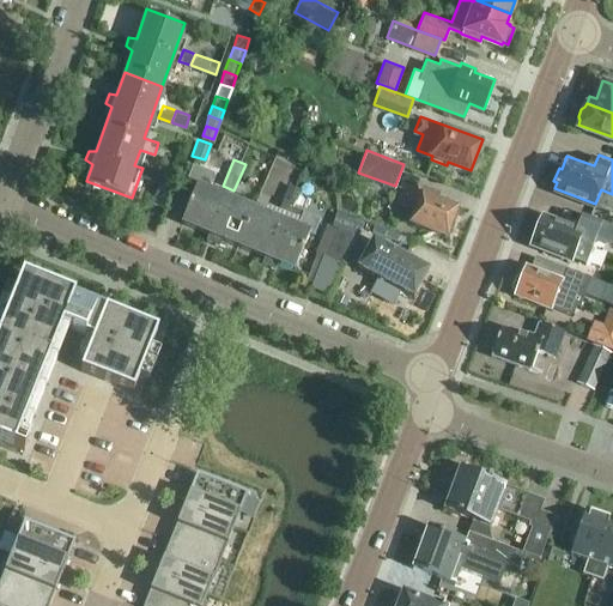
[(145,163),(143,168),(140,174),(153,179),(157,167),(145,163)]
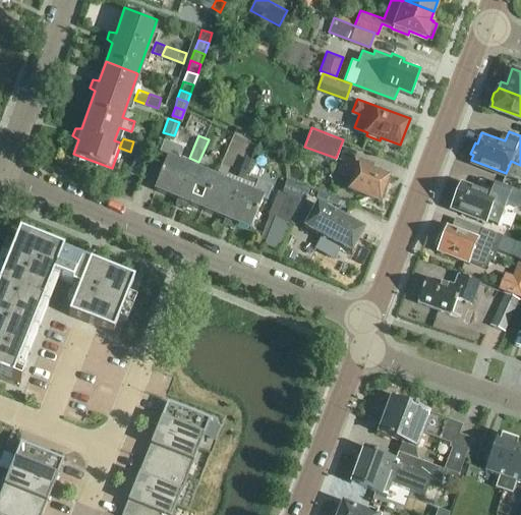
[(250,169),(241,165),(236,177),(228,173),(226,178),(176,158),(181,145),(165,138),(159,152),(167,156),(155,186),(178,195),(176,202),(185,206),(188,199),(226,216),(223,221),(233,225),(235,220),(250,226),(263,194),(267,196),(272,183),(248,173),(250,169)]
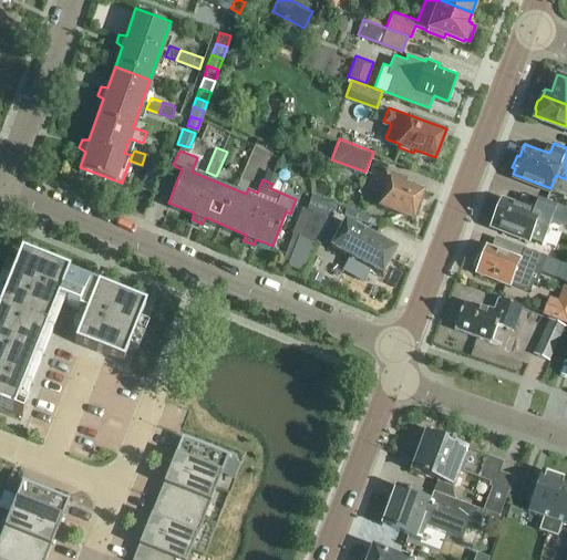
[(156,158),(145,154),(142,165),(153,169),(156,158)]
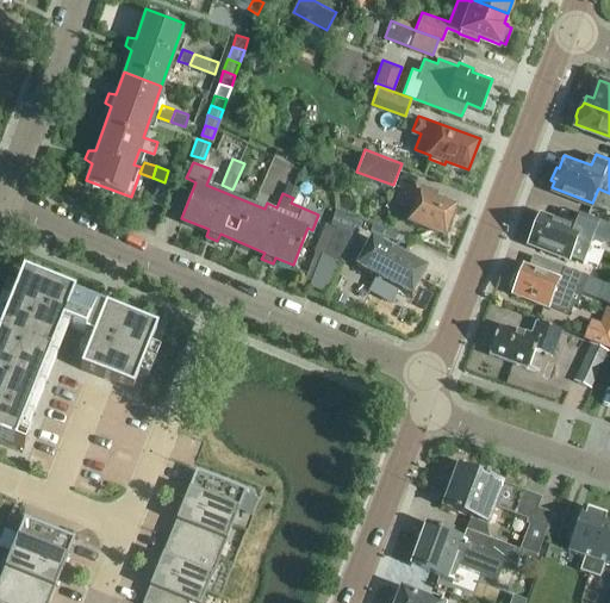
[(287,180),(282,193),(293,198),(298,185),(287,180)]
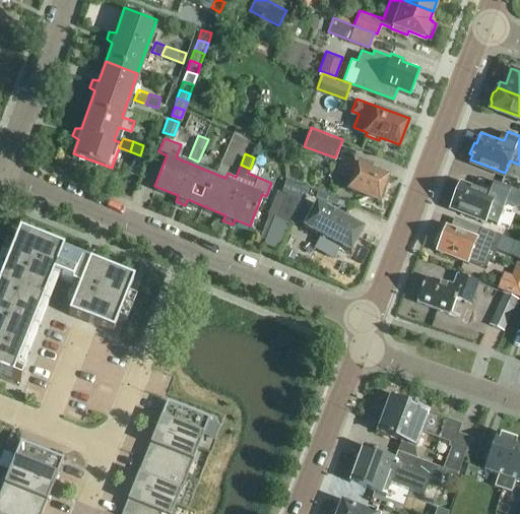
[(348,187),(378,198),(388,174),(370,167),(372,163),(359,158),(358,162),(343,156),(339,169),(352,174),(348,187)]
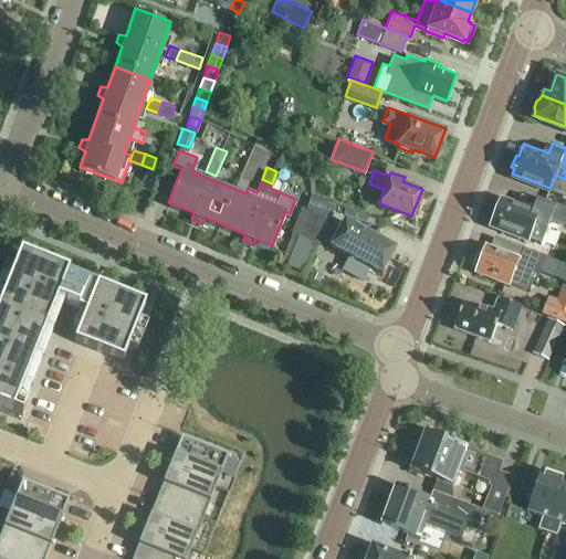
[(522,244),(522,245),(545,254),(549,243),(528,235),(533,223),(545,228),(549,218),(559,221),(565,206),(540,194),(535,206),(523,201),(522,204),(500,196),(490,222),(527,236),(525,245),(522,244)]
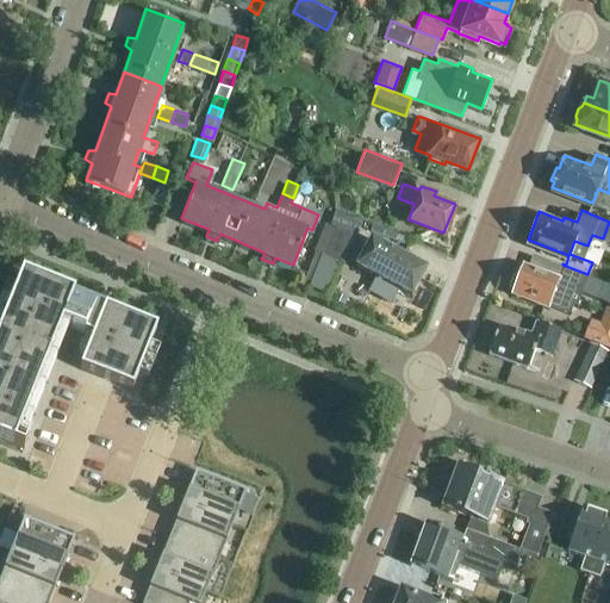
[(340,224),(356,231),(361,219),(344,211),(340,224)]
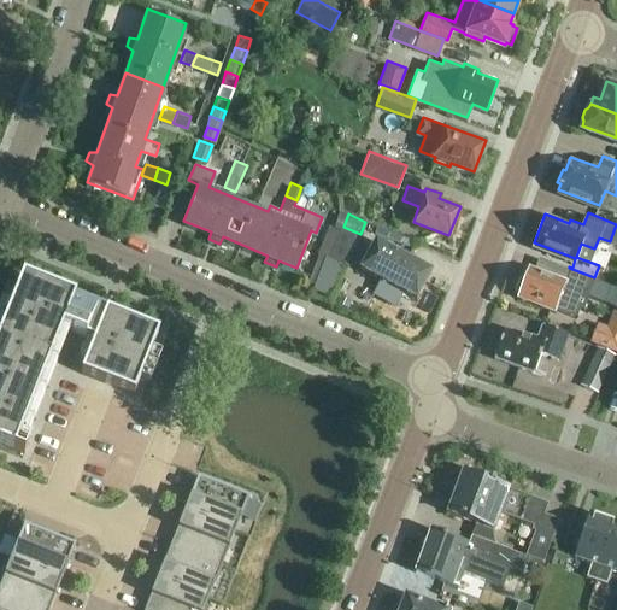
[(328,257),(344,263),(356,233),(340,227),(328,257)]
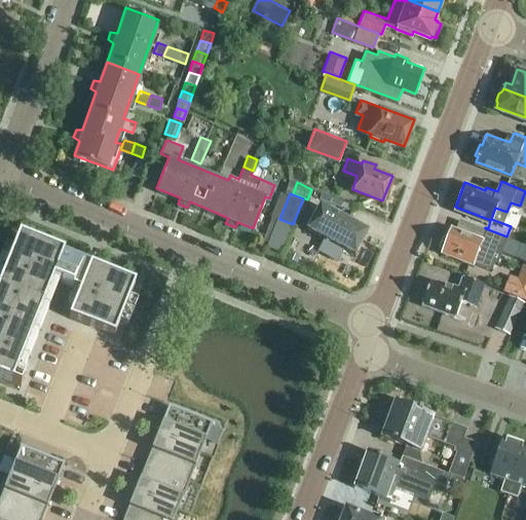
[(307,226),(354,252),(368,228),(320,201),(307,226)]
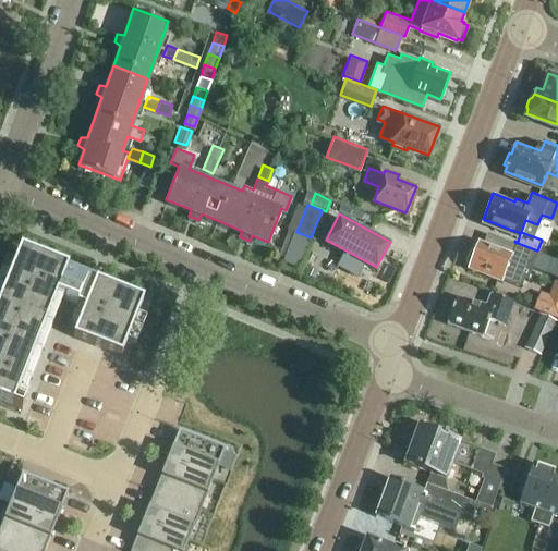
[(537,250),(514,242),(510,253),(477,241),(474,249),(472,248),(468,259),(470,260),(469,264),(489,271),(488,273),(497,277),(498,274),(502,276),(505,268),(528,277),(537,250)]
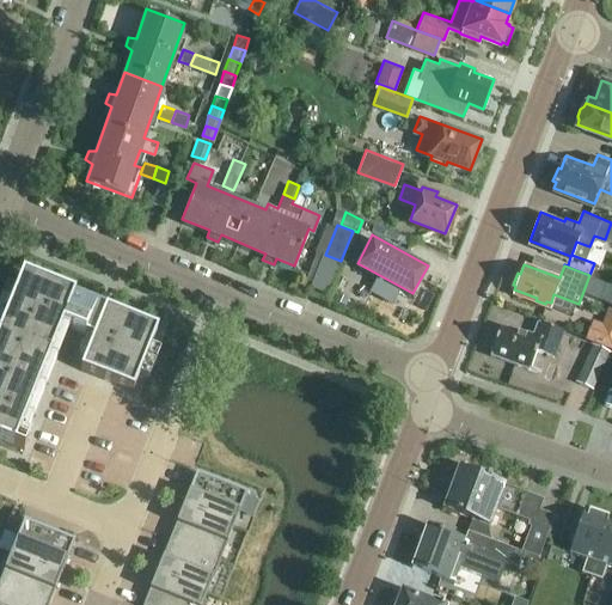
[(22,273),(0,325),(0,438),(23,448),(26,438),(18,434),(62,323),(92,335),(80,368),(132,389),(157,327),(22,273)]
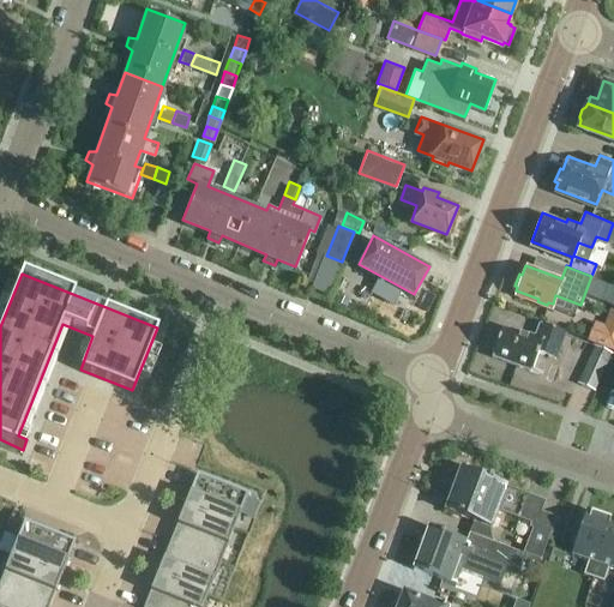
[(600,299),(613,302),(613,284),(606,282),(600,299)]
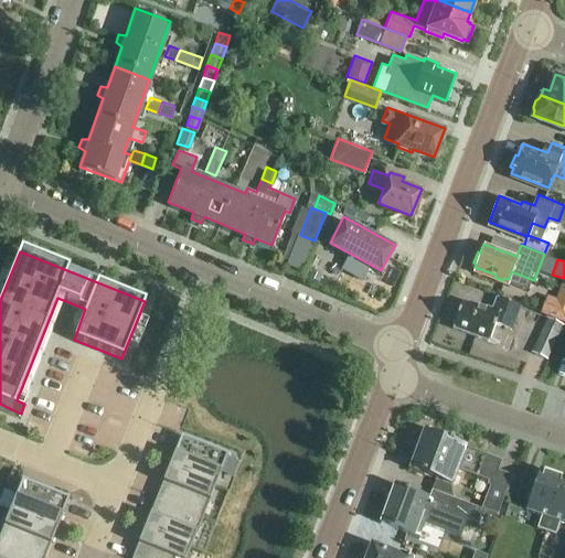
[(318,279),(321,271),(311,267),(308,275),(318,279)]
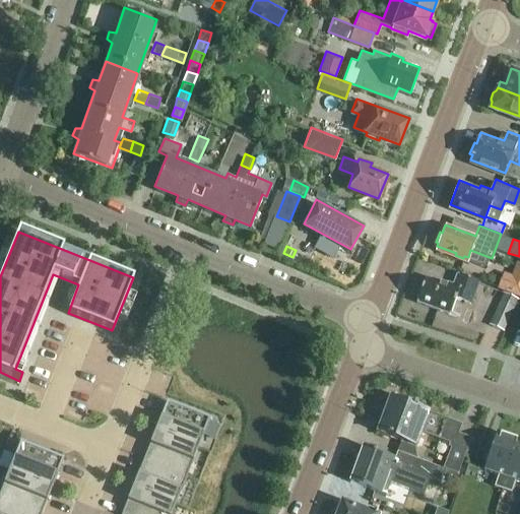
[(519,294),(519,275),(503,269),(497,285),(519,294)]
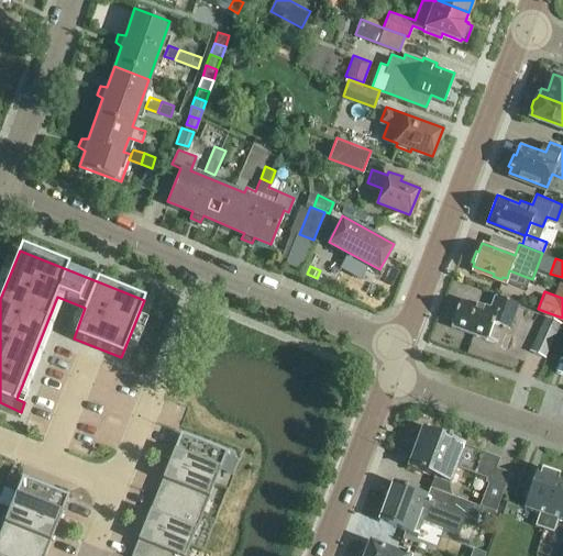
[(451,323),(487,336),(494,319),(509,325),(518,301),(495,292),(490,306),(483,302),(482,304),(461,297),(456,308),(453,310),(451,317),(452,319),(451,323)]
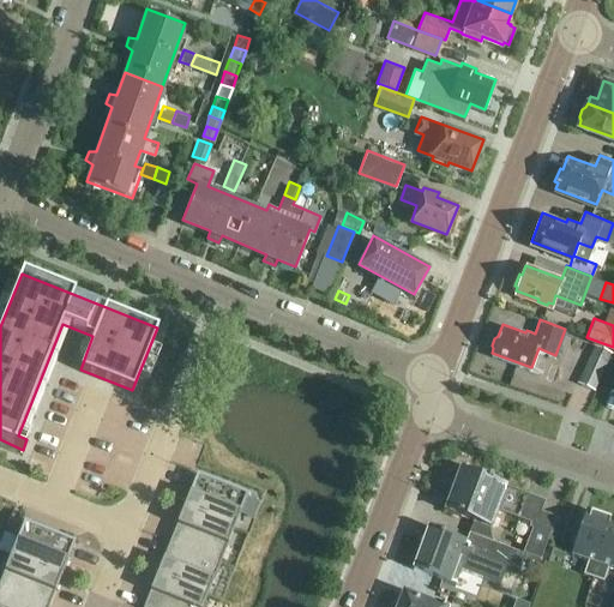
[(578,379),(594,386),(611,349),(595,342),(578,379)]
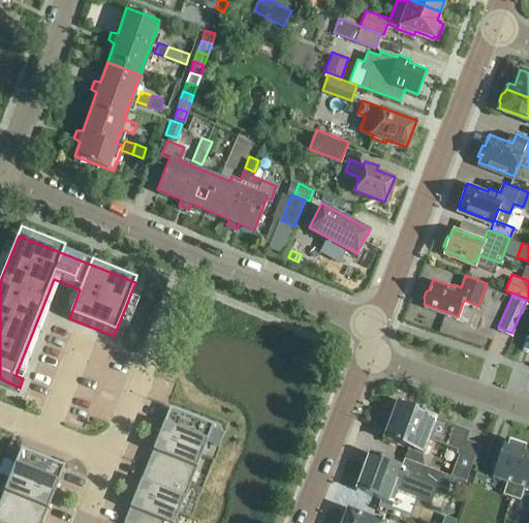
[(465,437),(468,428),(435,417),(436,414),(424,410),(424,409),(421,407),(419,410),(397,401),(383,436),(406,444),(406,445),(408,447),(404,456),(418,462),(428,436),(458,447),(456,451),(459,452),(450,474),(462,479),(463,478),(465,479),(478,442),(465,437)]
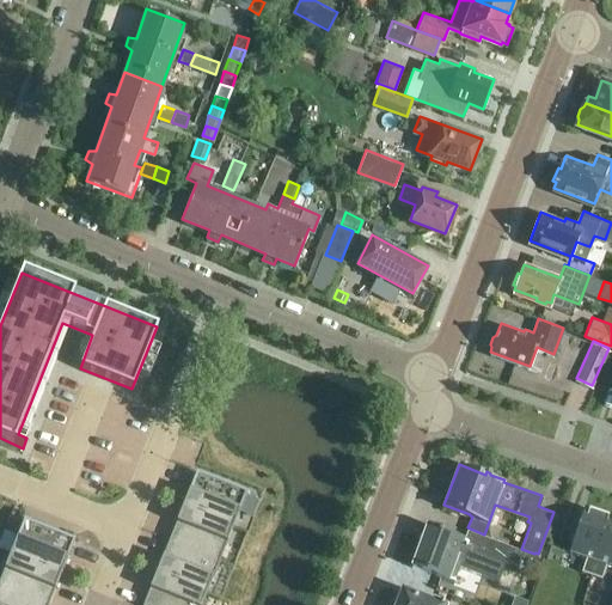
[(233,524),(246,489),(196,469),(183,503),(233,524)]
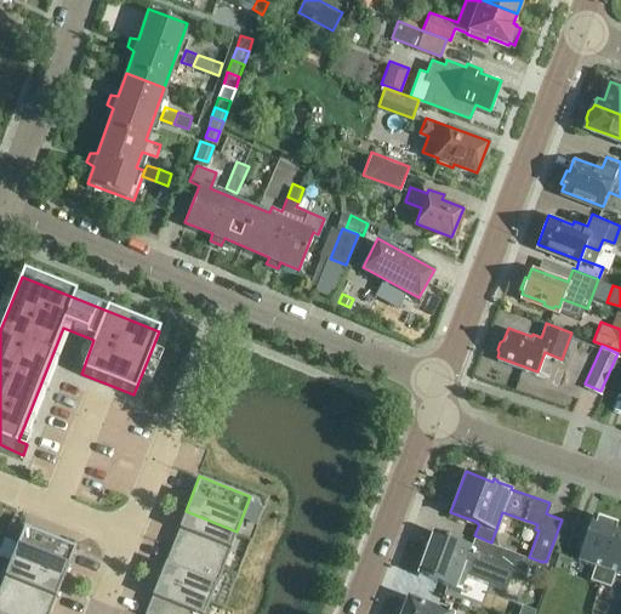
[(223,564),(237,532),(186,511),(172,544),(223,564)]
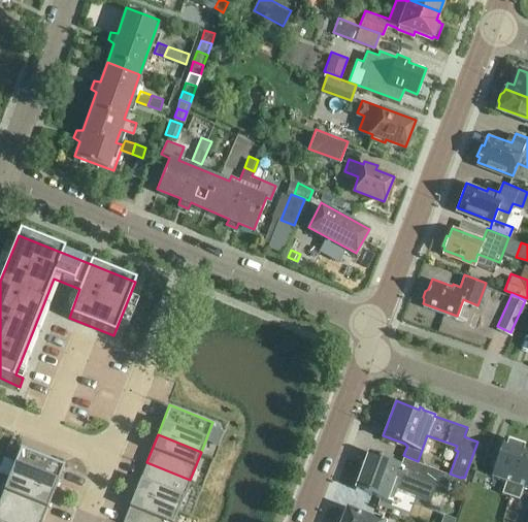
[(507,437),(503,436),(491,475),(505,480),(501,491),(510,494),(527,445),(523,444),(507,438),(507,437)]
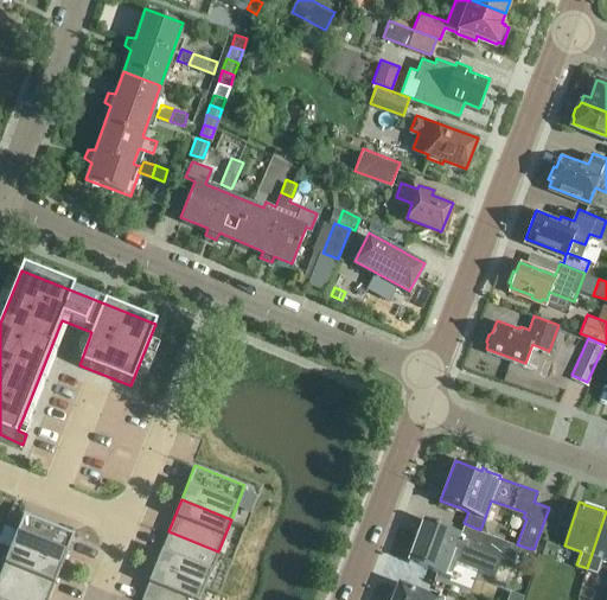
[(61,566),(74,531),(24,511),(11,546),(61,566)]
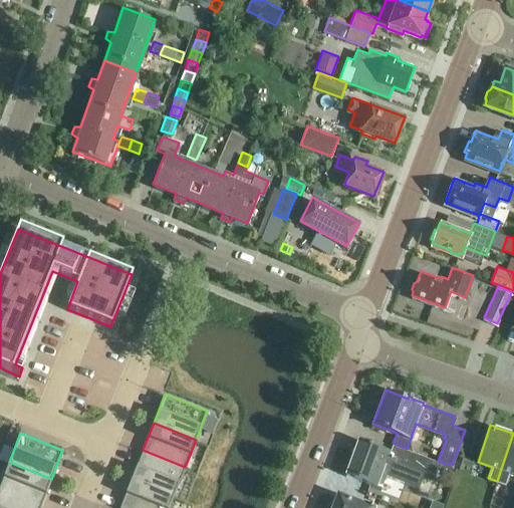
[(513,433),(497,481),(505,484),(509,473),(513,474),(513,433)]
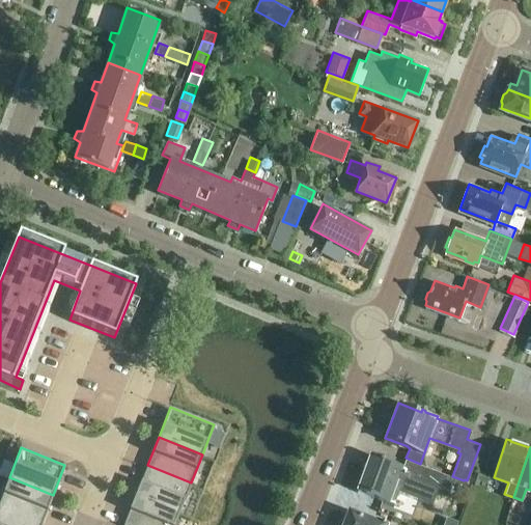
[(420,464),(406,458),(402,466),(370,453),(357,489),(394,502),(398,490),(434,502),(440,486),(448,489),(452,476),(420,464)]
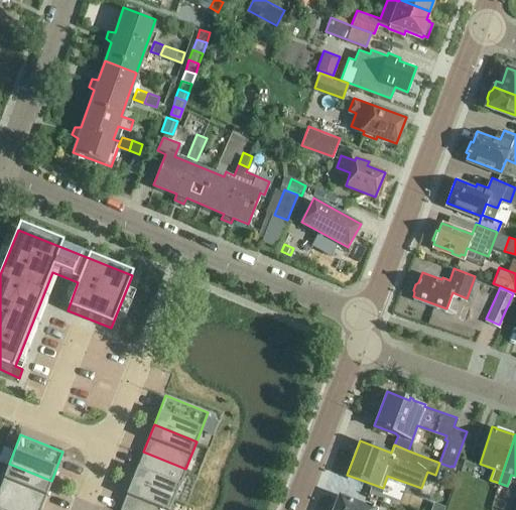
[(174,497),(185,469),(143,452),(131,480),(174,497)]
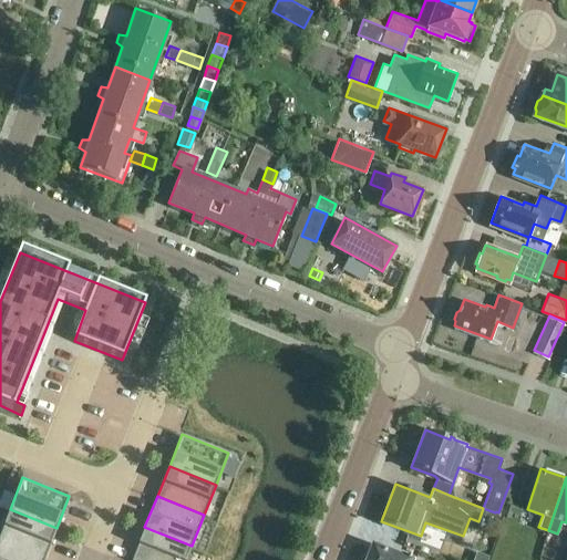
[(478,521),(476,526),(488,530),(495,512),(483,508),(478,521)]
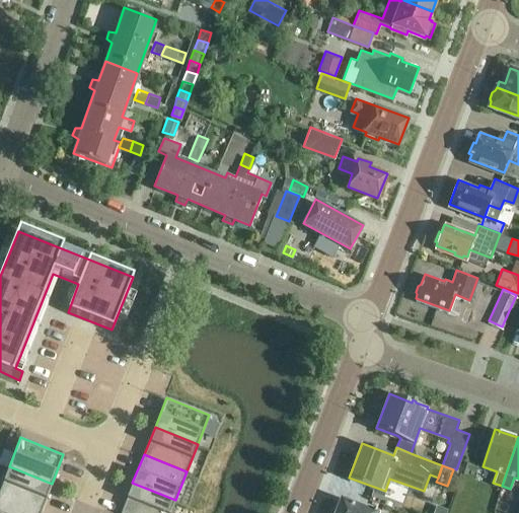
[(0,495),(41,512),(52,484),(9,466),(0,488),(0,495)]
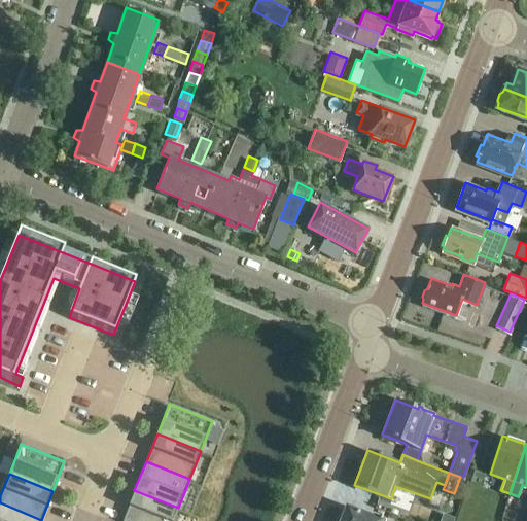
[(130,520),(172,520),(178,508),(134,490),(123,518),(130,520)]
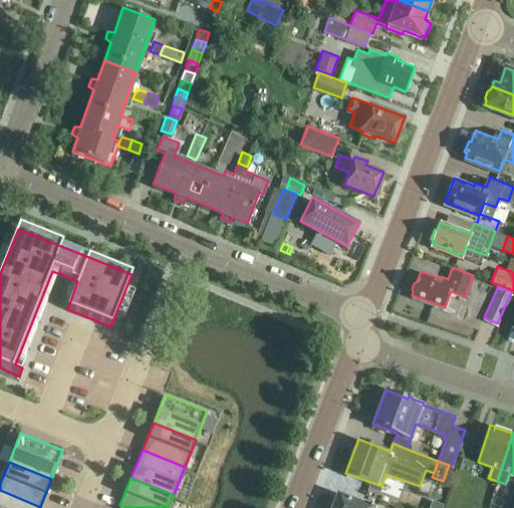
[(0,507),(39,507),(40,507),(0,490),(0,507)]
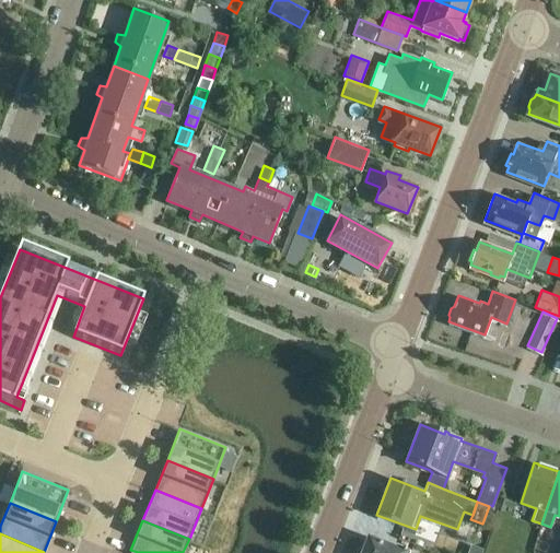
[(416,552),(409,550),(389,542),(388,545),(369,538),(368,540),(365,539),(361,544),(361,551),(363,552),(362,552),(416,552)]
